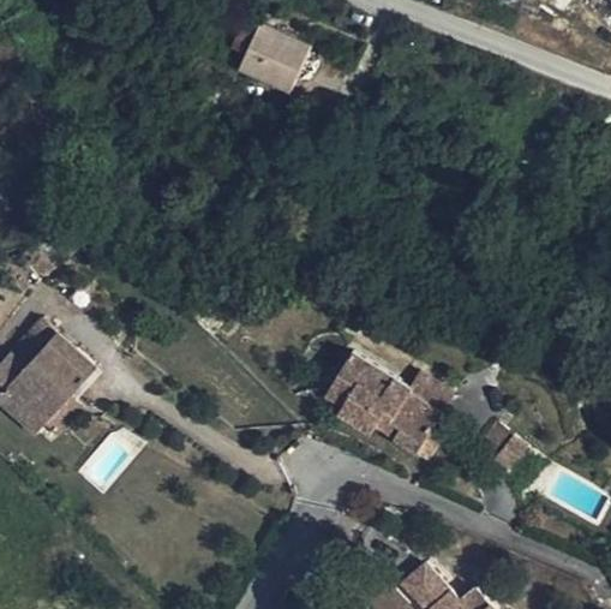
[(309,48),(258,25),(238,66),(288,90),(309,48)]
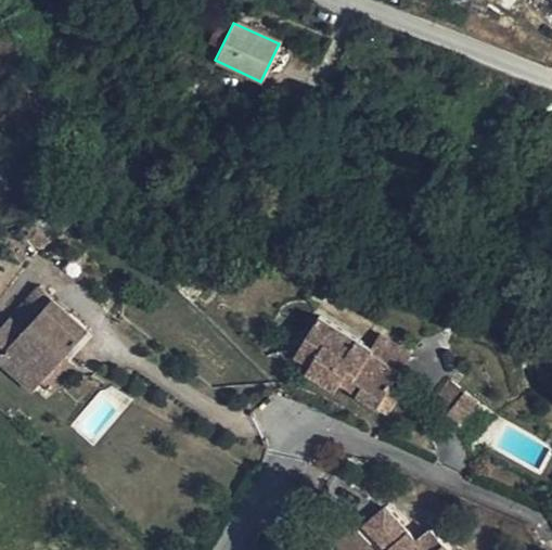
[(22,369),(39,384),(63,357),(86,331),(36,288),(0,327),(0,363),(14,376),(22,369)]
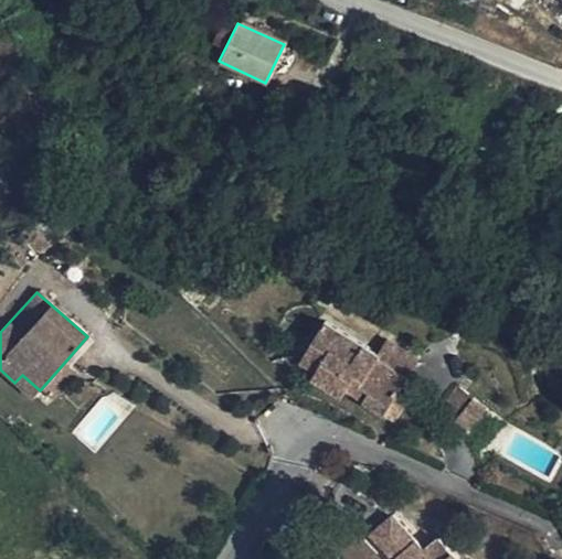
[(382,416),(395,397),(415,362),(383,343),(375,355),(322,323),(298,364),(314,373),(308,380),(338,399),(343,394),(350,380),(367,391),(360,404),(382,416)]
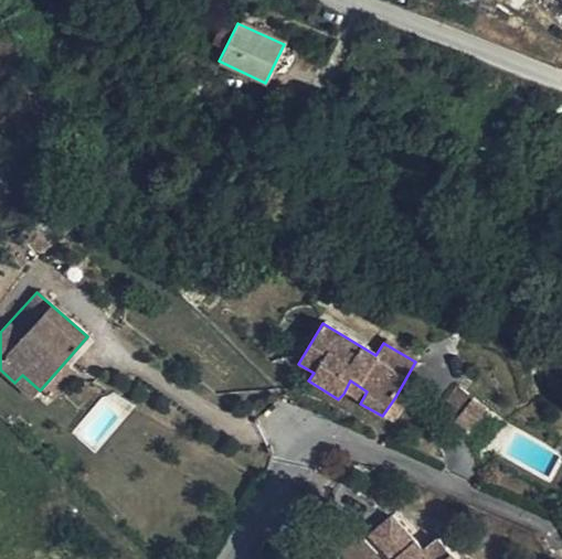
[(75,374),(64,363),(40,390),(52,401),(75,374)]
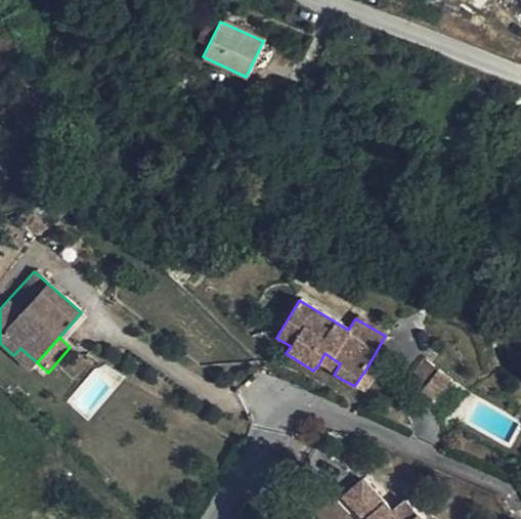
[(30,371),(37,362),(20,348),(13,355),(30,371)]
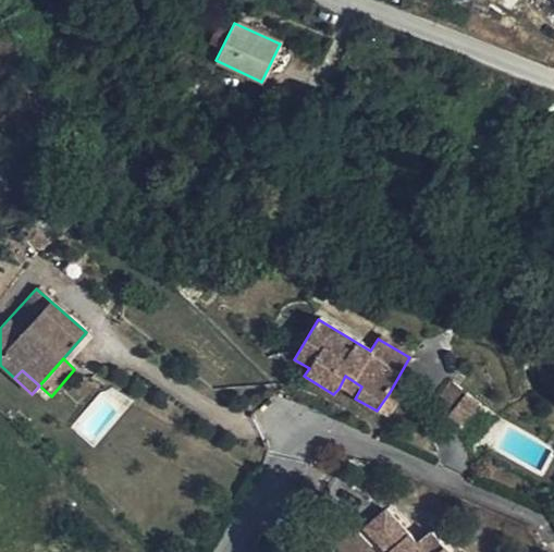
[(339,389),(355,399),(361,387),(345,376),(339,389)]
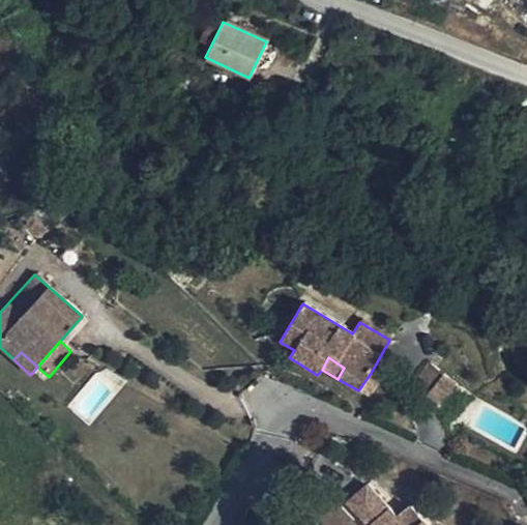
[(457,389),(426,365),(417,377),(415,383),(417,391),(436,414),(438,412),(457,389)]
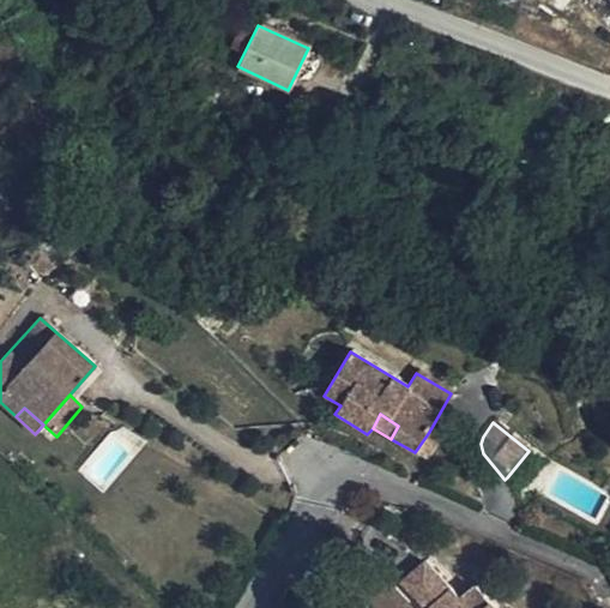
[(438,438),(429,432),(415,452),(424,458),(438,438)]
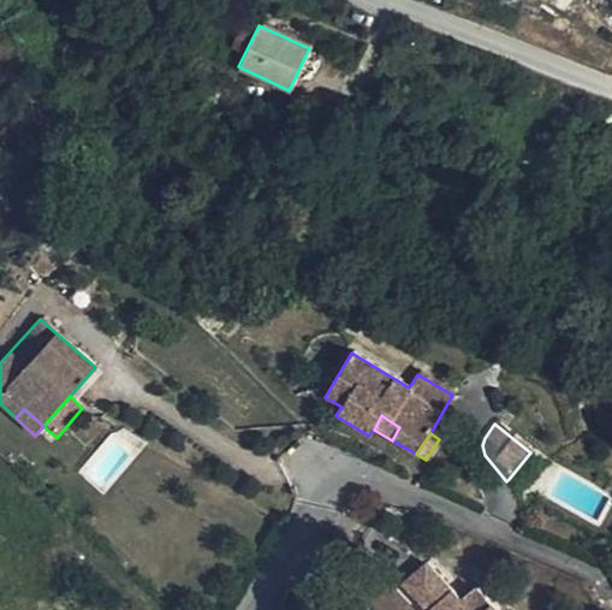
[(493,609),(475,590),(459,603),(426,566),(402,585),(423,609),(493,609)]
